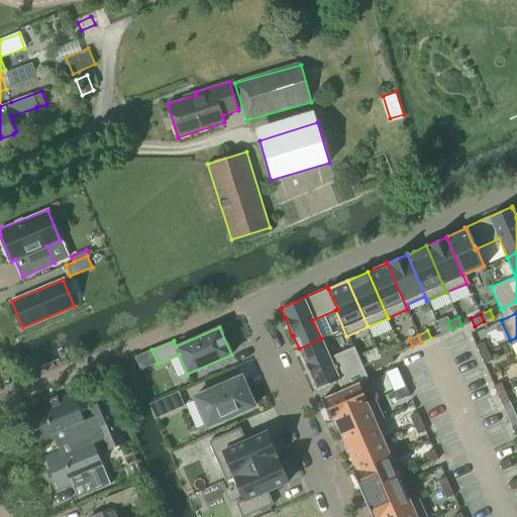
[(321,338),(299,348),(305,363),(304,363),(312,381),(312,380),(316,389),(315,389),(316,390),(363,370),(353,347),(329,357),(321,338)]
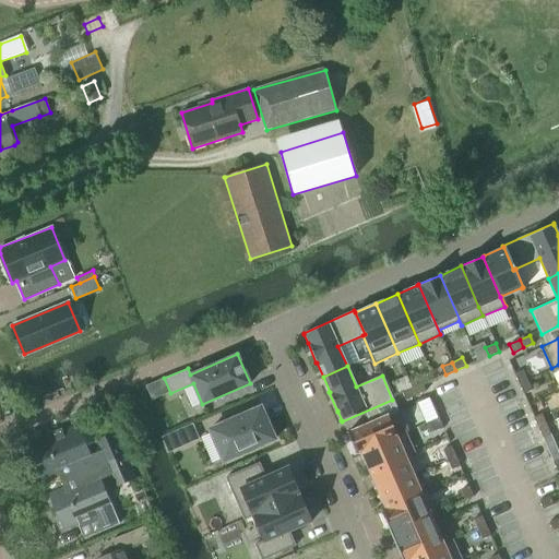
[(522,369),(514,373),(519,383),(526,380),(522,369)]
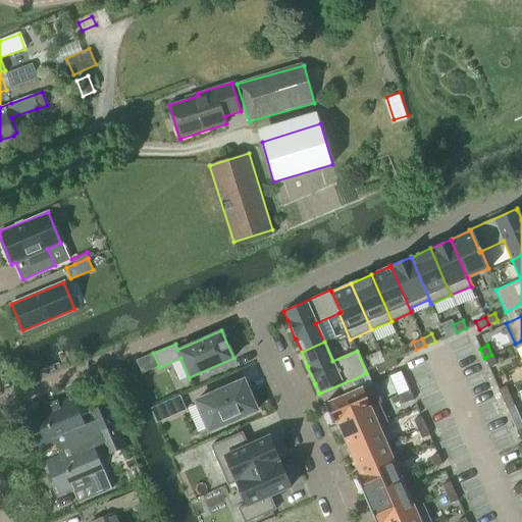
[(491,355),(484,358),(488,367),(497,364),(491,355)]
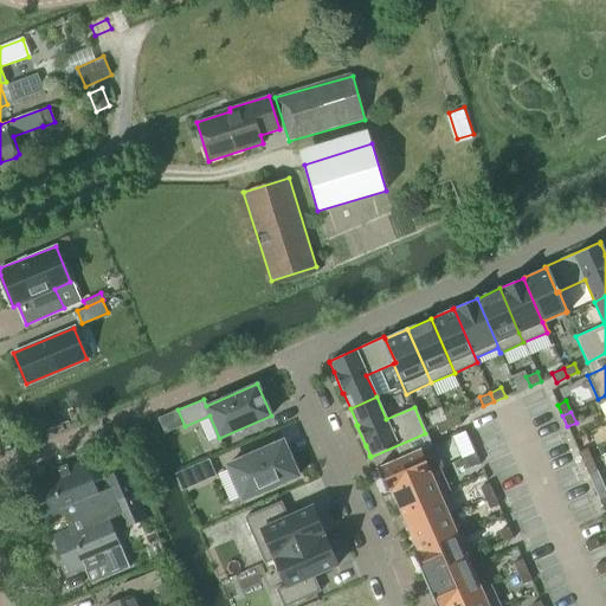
[(457,414),(446,419),(450,429),(461,424),(457,414)]
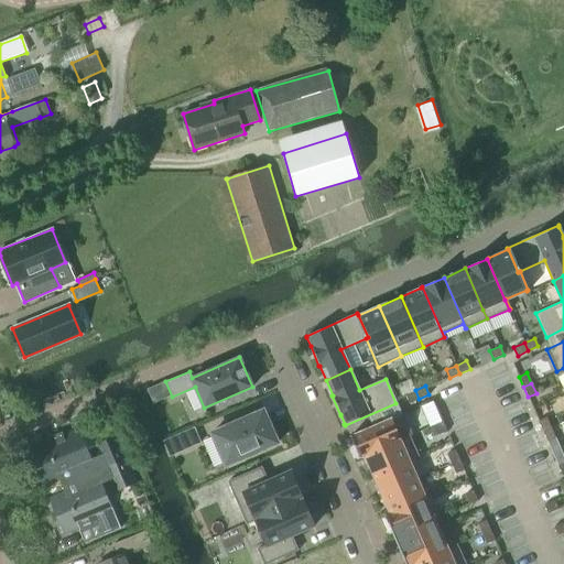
[(415,390),(404,394),(409,403),(419,399),(415,390)]
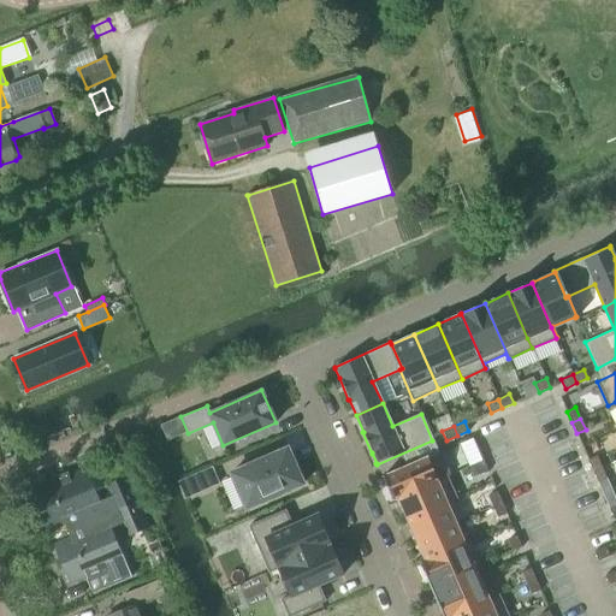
[(246,505),(246,508),(248,507),(301,483),(301,484),(302,483),(302,480),(301,481),(288,449),(286,448),(285,448),(285,449),(232,472),(232,471),(230,472),(231,474),(246,505)]
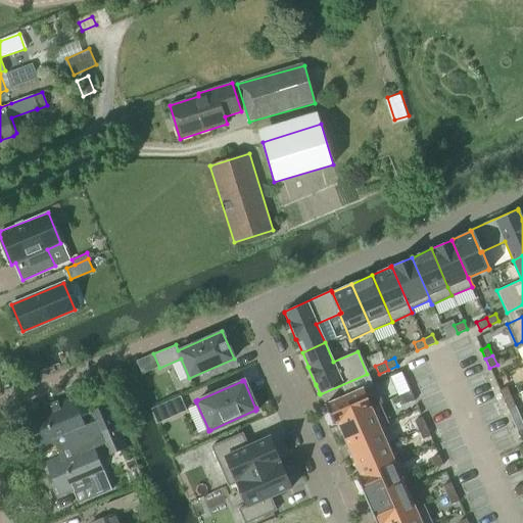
[(407,381),(398,384),(402,393),(411,390),(407,381)]
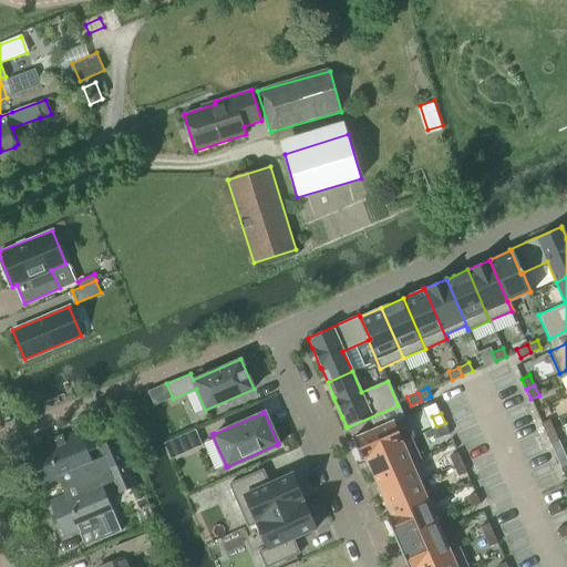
[(401,441),(411,436),(414,435),(404,415),(351,439),(360,459),(401,441)]
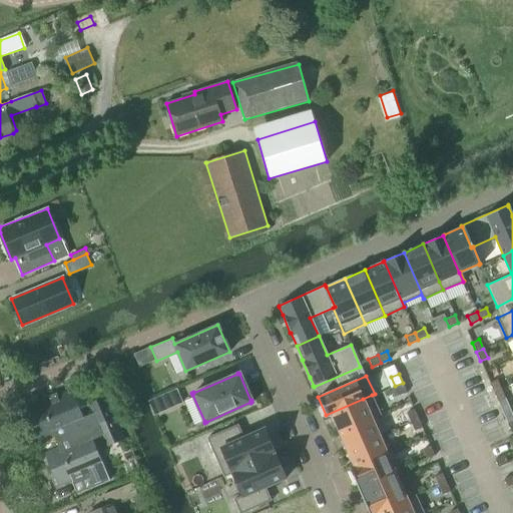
[(497,379),(489,383),(493,392),(501,388),(497,379)]
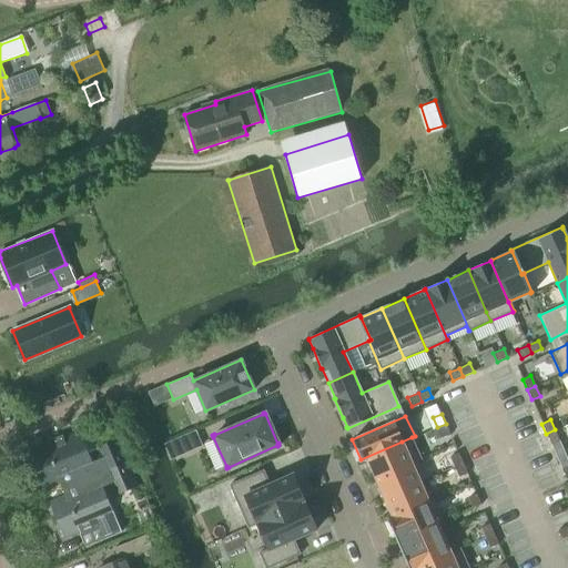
[(446,424),(437,427),(442,438),(450,434),(446,424)]
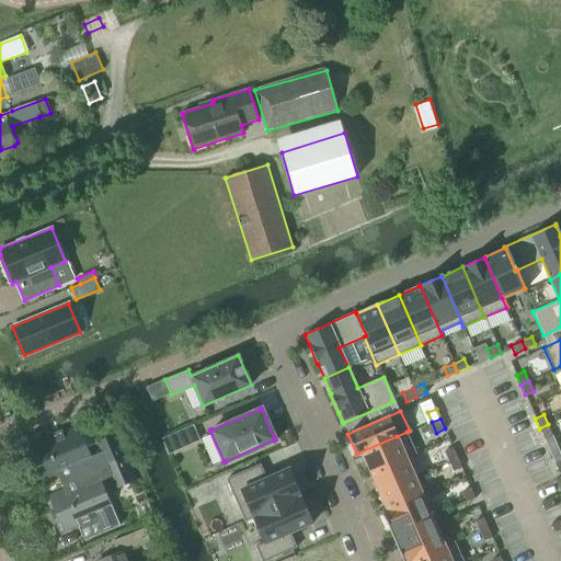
[(548,424),(539,428),(544,438),(552,435),(548,424)]
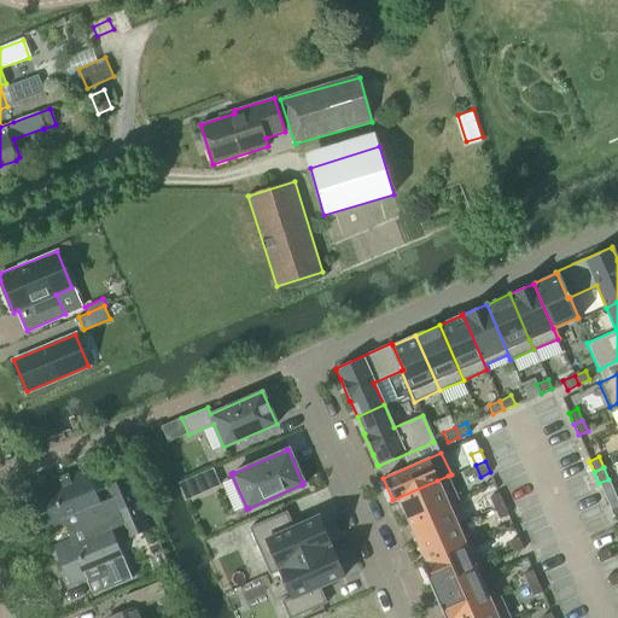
[(213,468),(197,476),(203,491),(219,484),(213,468)]
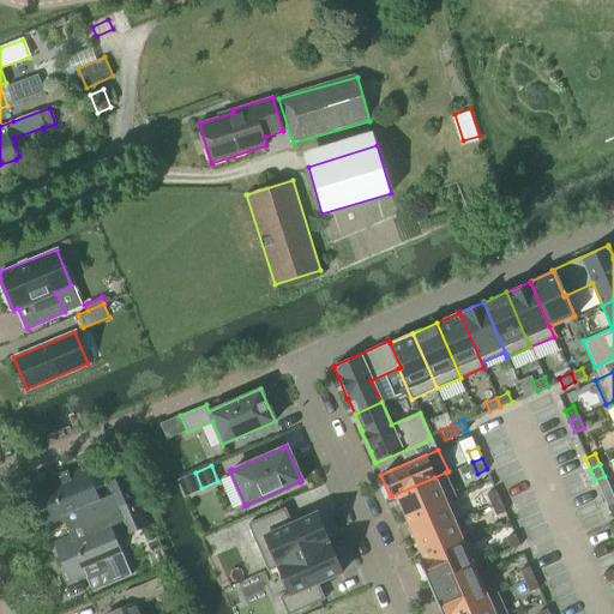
[(47,482),(30,489),(31,491),(34,489),(49,527),(46,528),(47,529),(65,522),(67,528),(138,498),(127,474),(108,481),(113,493),(98,499),(84,467),(68,473),(67,469),(46,479),(47,482)]
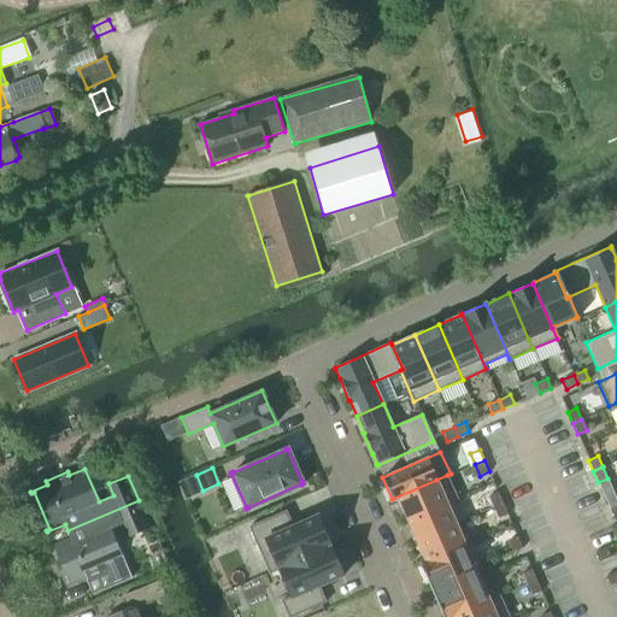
[(436,480),(392,499),(393,501),(399,499),(407,518),(457,497),(447,475),(436,480)]
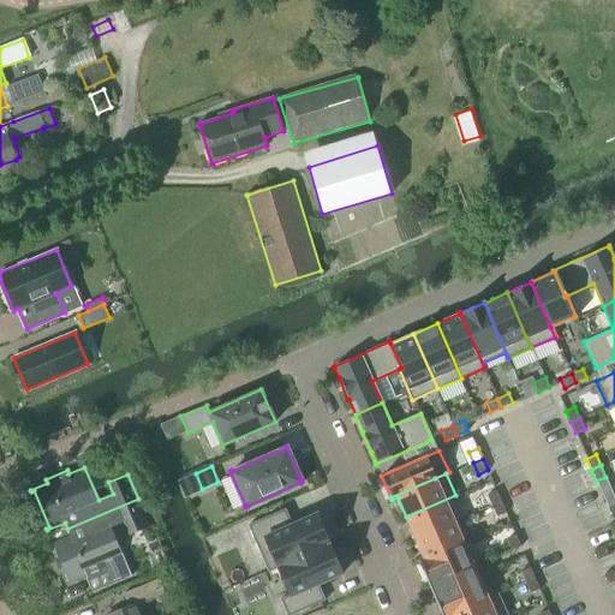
[(496,490),(487,494),(491,506),(501,501),(496,490)]
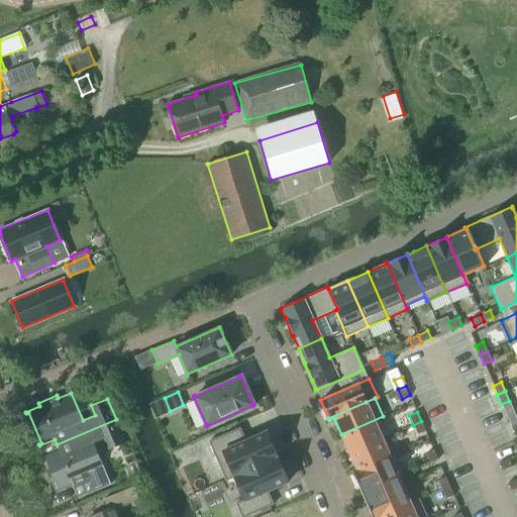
[(383,416),(341,434),(349,453),(382,439),(375,421),(384,418),(383,416)]
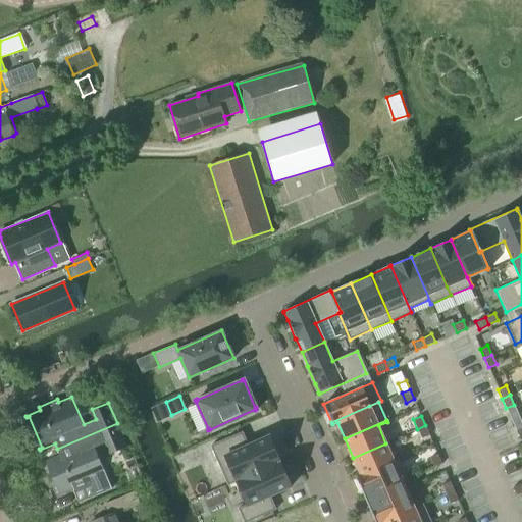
[(73,488),(74,491),(91,484),(95,494),(111,488),(105,475),(94,447),(106,441),(110,452),(126,446),(117,423),(57,449),(59,455),(45,461),(45,462),(48,461),(61,492),(58,493),(59,494),(73,488)]
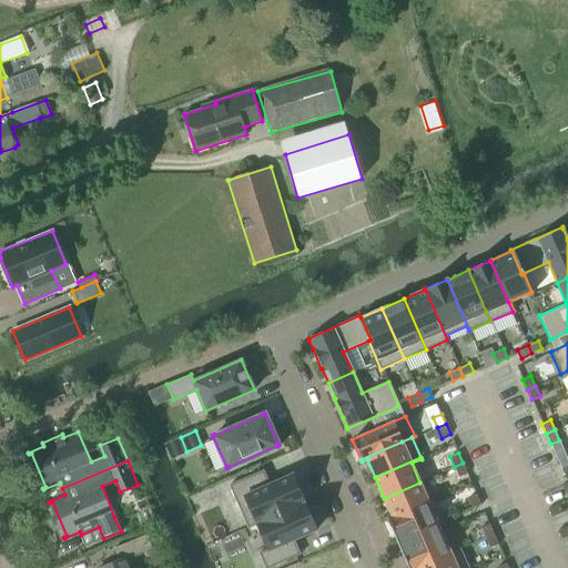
[(463,463),(454,467),(459,477),(467,474),(463,463)]
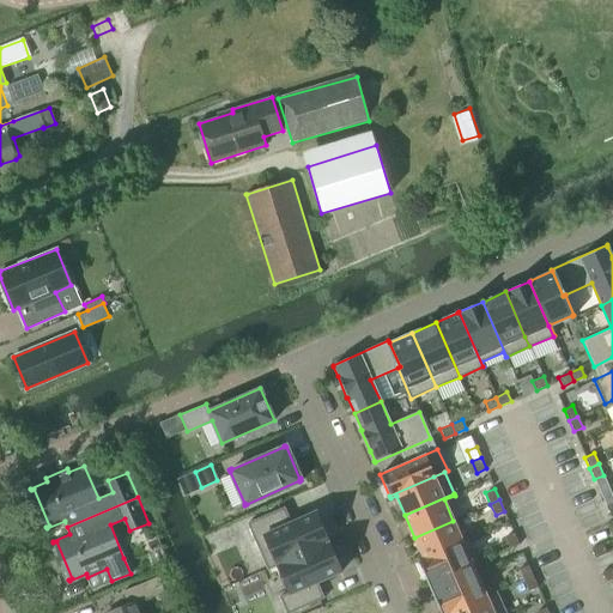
[(267,568),(327,541),(314,513),(291,522),(284,507),(248,523),(267,568)]
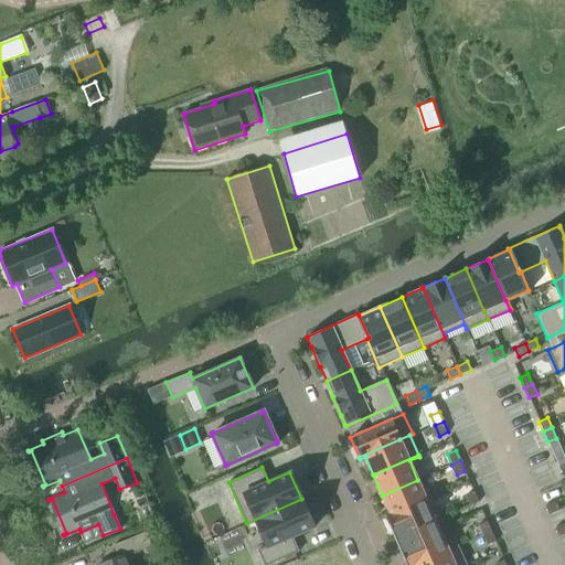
[(417,480),(382,496),(390,513),(384,515),(385,518),(432,498),(430,496),(426,498),(417,480)]
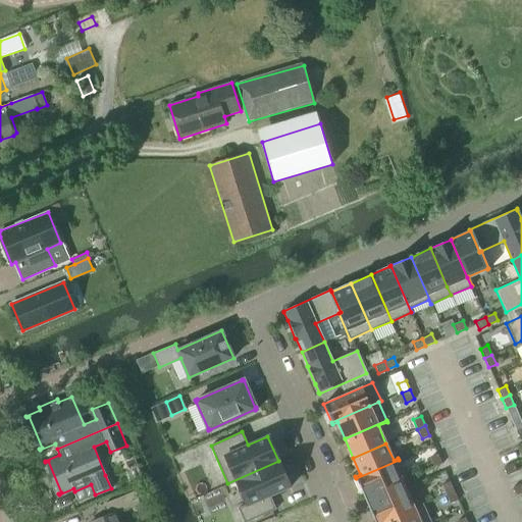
[(437,454),(430,457),(434,467),(441,464),(437,454)]
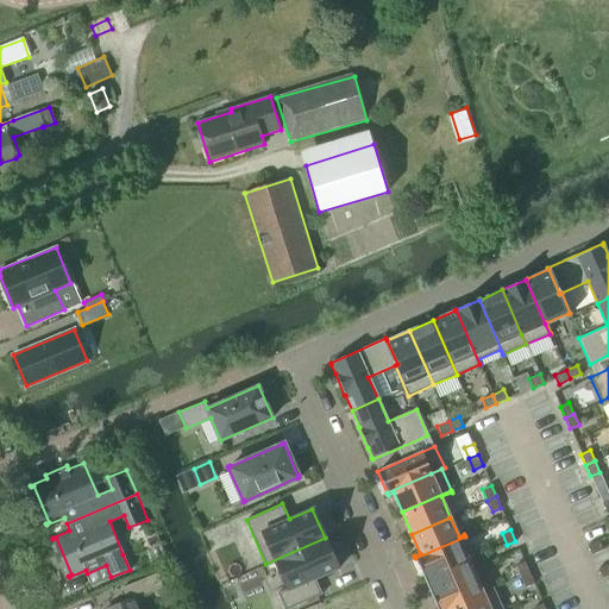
[(465,537),(415,558),(425,579),(427,584),(471,565),(470,560),(475,558),(465,537)]
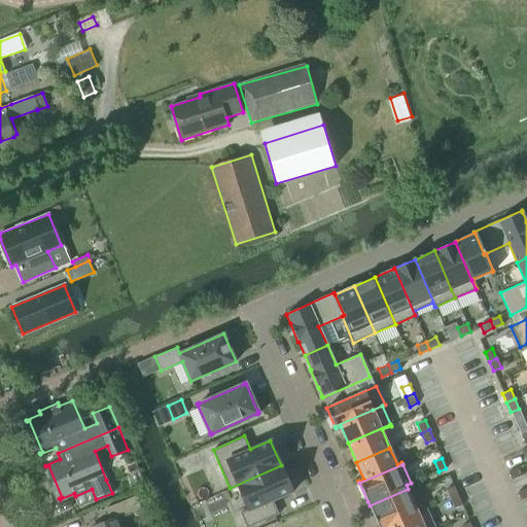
[(281,465),(230,488),(231,490),(240,486),(249,508),(240,513),(246,526),(247,526),(278,514),(273,500),(292,492),(281,465)]
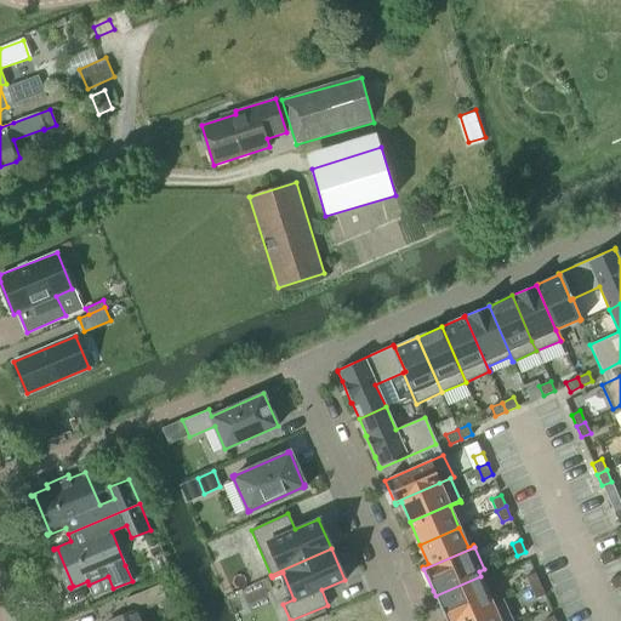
[(610,551),(599,556),(603,565),(614,560),(610,551)]
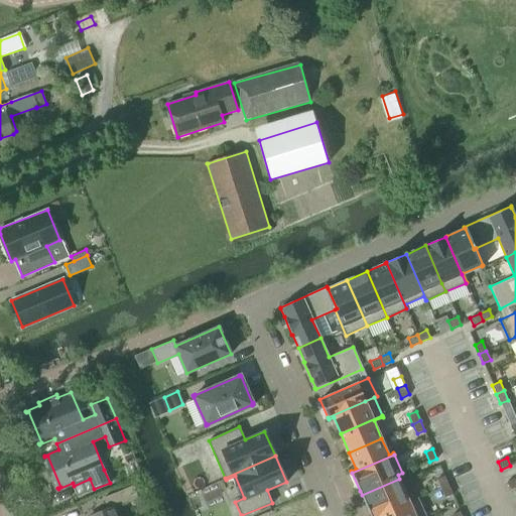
[(444,476),(436,479),(440,488),(448,485),(444,476)]
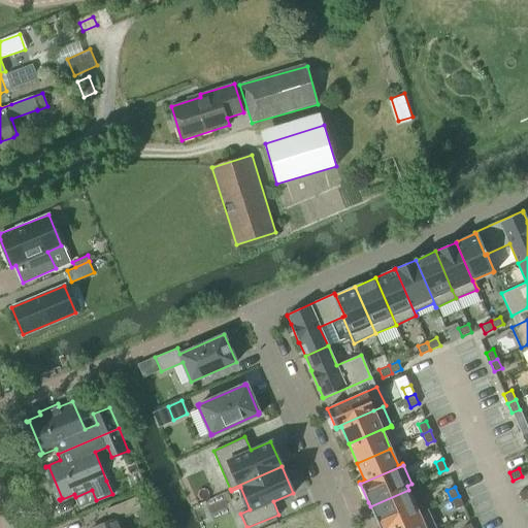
[(527,490),(527,489),(518,493),(521,501),(527,497),(527,490)]
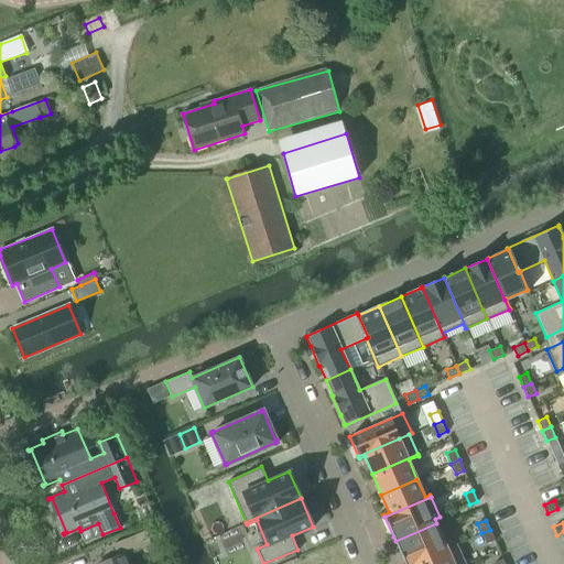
[(436,523),(396,541),(398,545),(405,563),(414,563),(457,545),(457,543),(452,545),(443,524),(438,527),(436,523)]
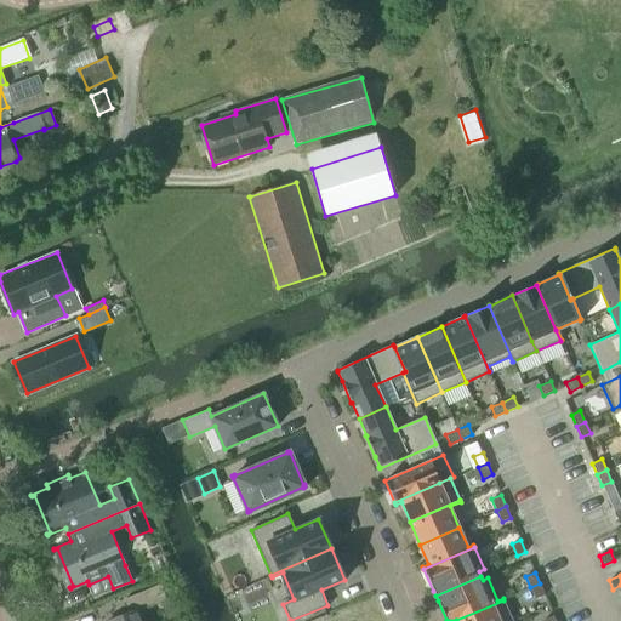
[(540,584),(530,587),(535,598),(545,594),(540,584)]
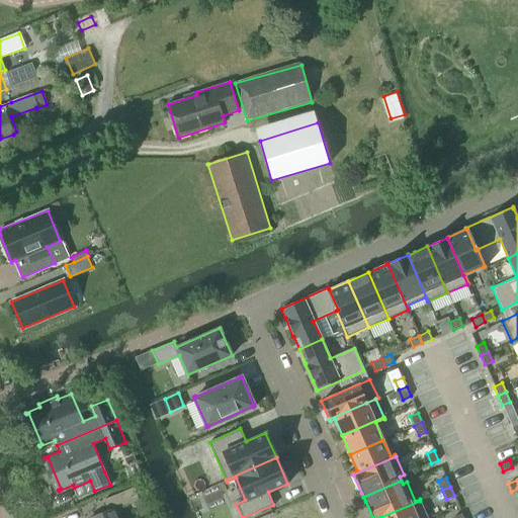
[(120,517),(116,509),(133,502),(139,517),(152,512),(146,496),(139,499),(134,488),(104,500),(108,511),(90,517),(120,517)]
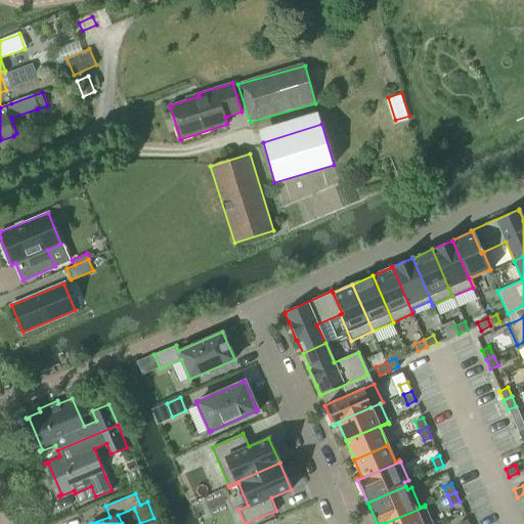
[(432,523),(425,507),(385,523),(432,523)]
